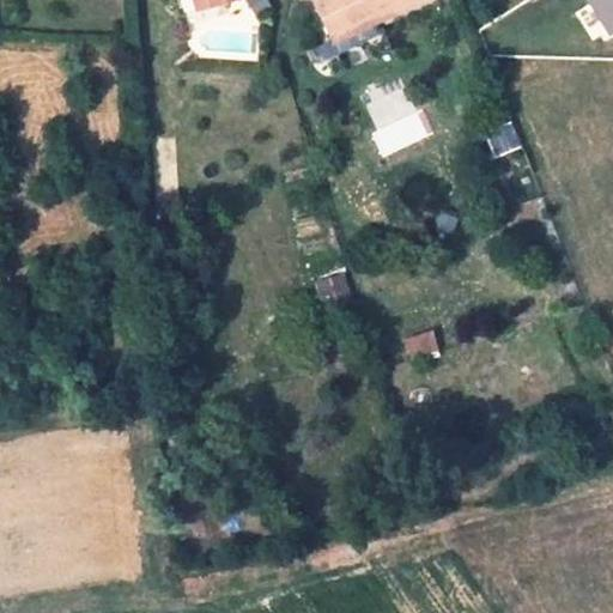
[(210,0),(194,0),(198,10),(212,6),(210,0)]
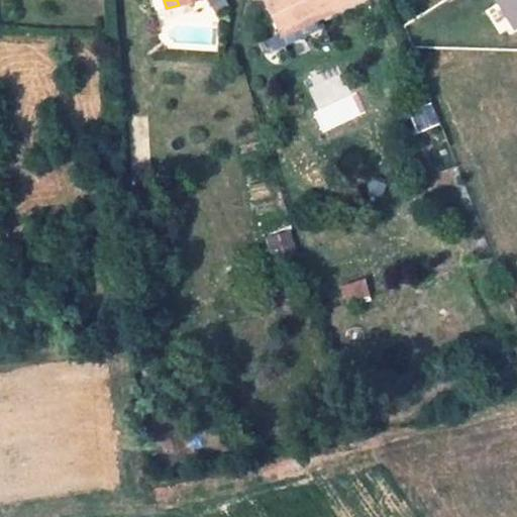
[(264,0),(278,26),(310,10),(313,16),(345,0),(264,0)]
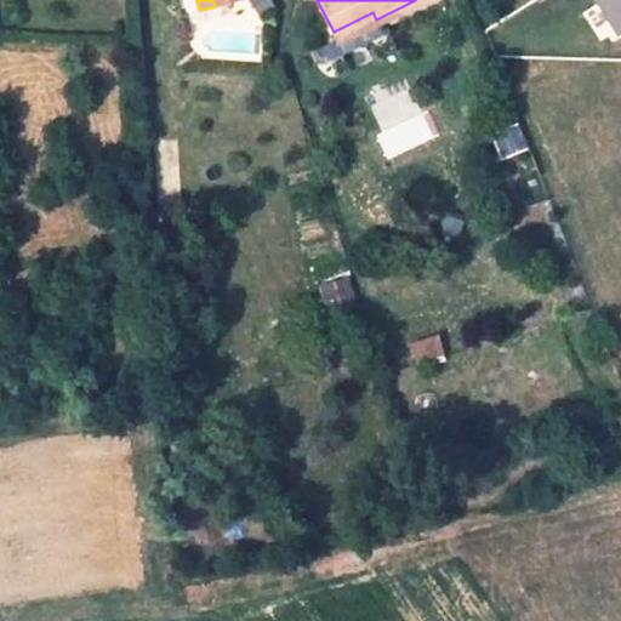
[(620,0),(591,0),(615,40),(620,36),(620,0)]
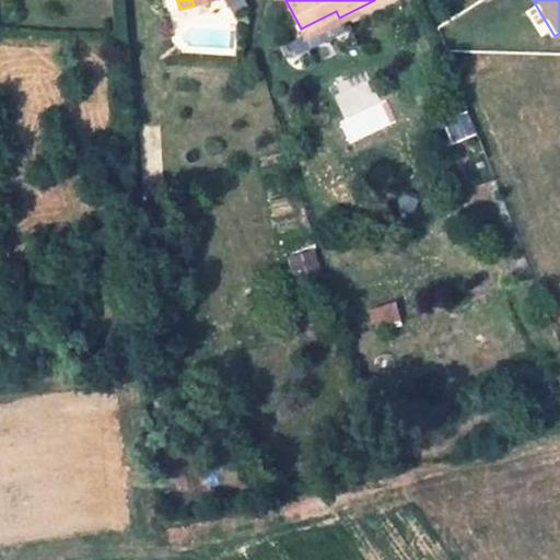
[(301,28),(304,36),(339,18),(336,11),(301,28)]
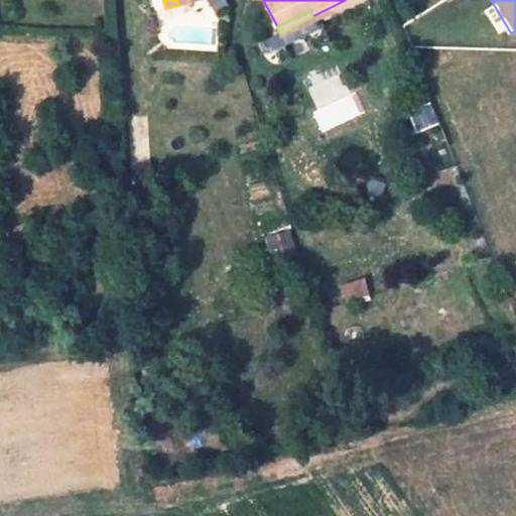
[(312,16),(280,33),(305,32),(317,26),(312,16)]
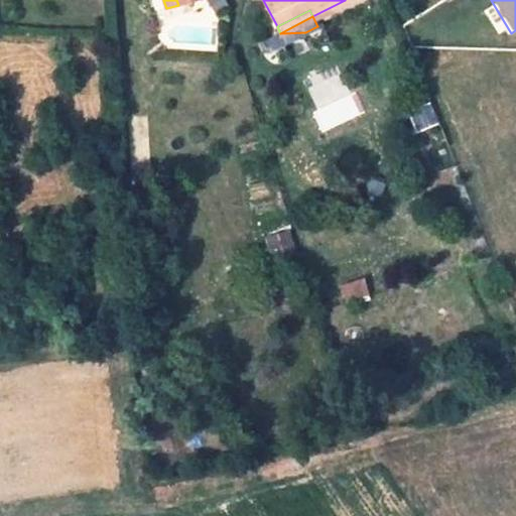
[(420,106),(407,111),(415,134),(429,129),(437,150),(450,145),(431,94),(417,99),(420,106)]
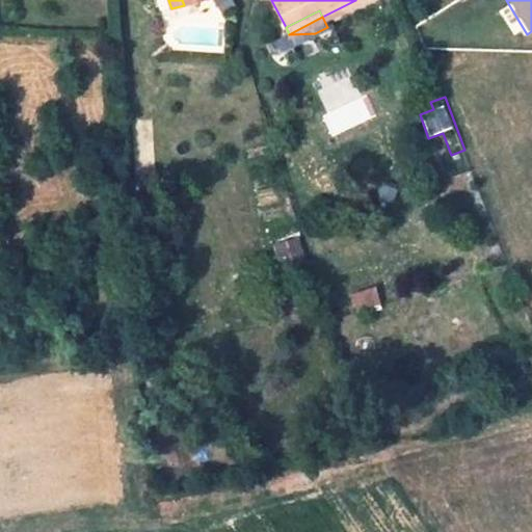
[(383,182),(377,197),(394,204),(400,188),(383,182)]
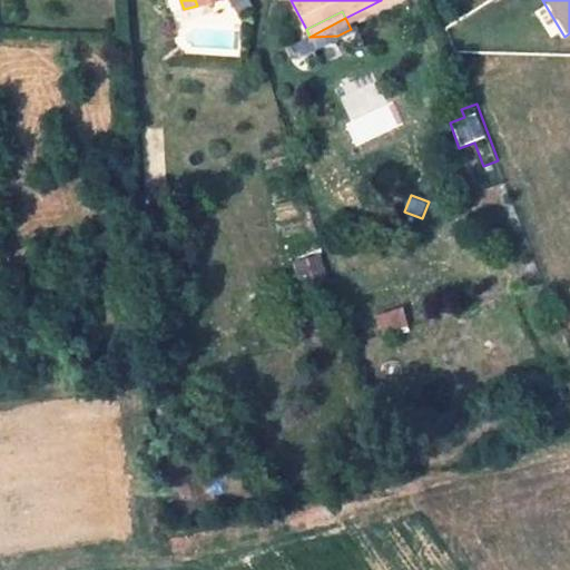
[(322,254),(296,262),(303,287),(330,279),(322,254)]
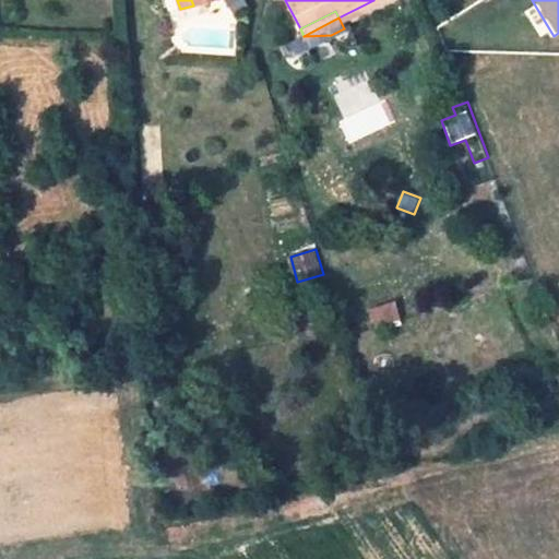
[(399,302),(372,309),(378,328),(404,320),(399,302)]
